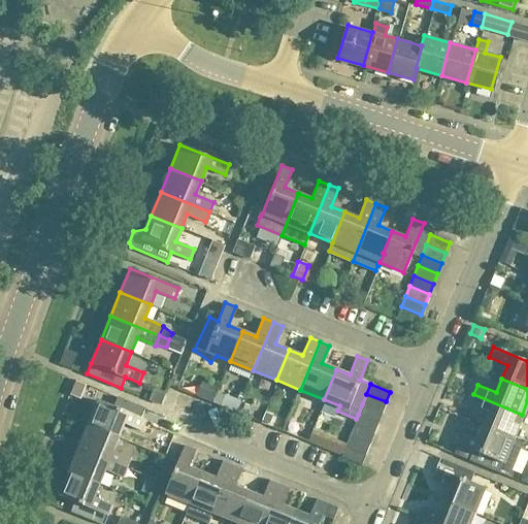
[(386,401),(366,394),(362,404),(382,413),(386,401)]
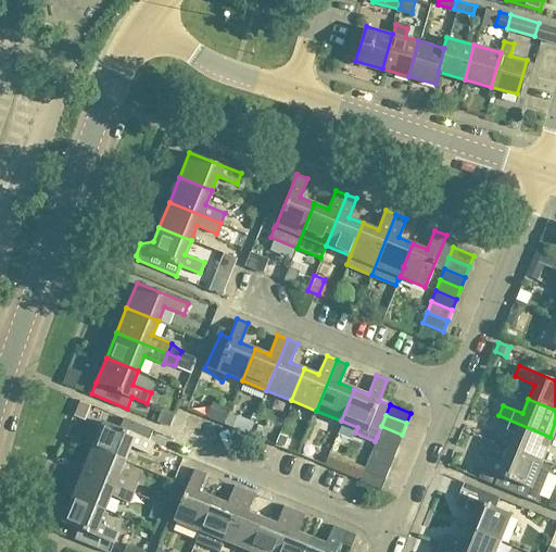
[(550,437),(498,415),(495,426),(514,434),(508,448),(508,449),(540,461),(550,437)]
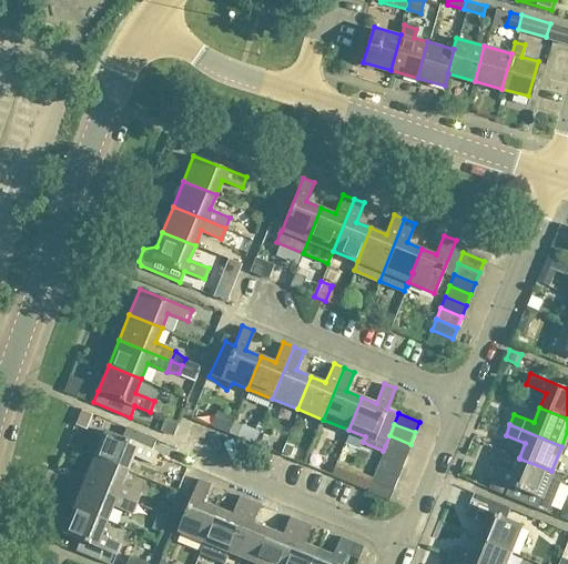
[(234,425),(226,439),(247,451),(255,437),(234,425)]
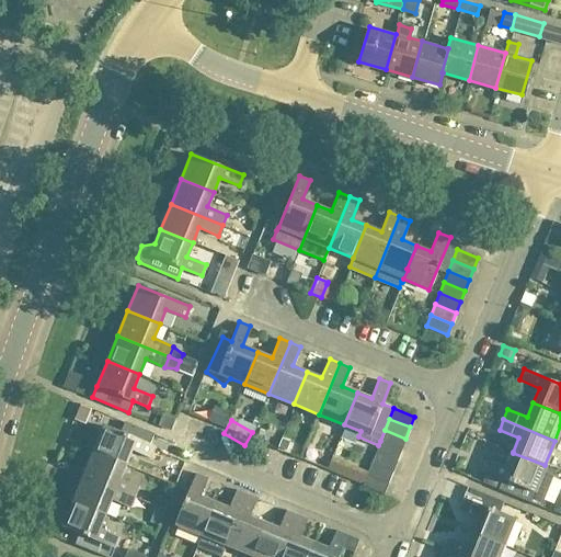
[(93,451),(125,463),(132,448),(150,456),(155,445),(103,424),(93,451)]
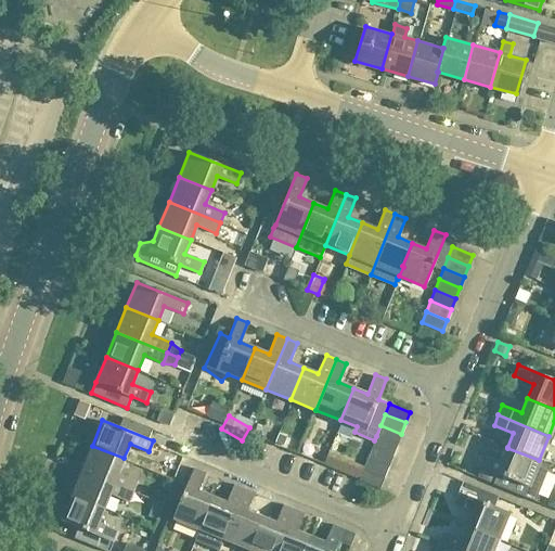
[(376,436),(397,445),(401,434),(381,425),(376,436)]
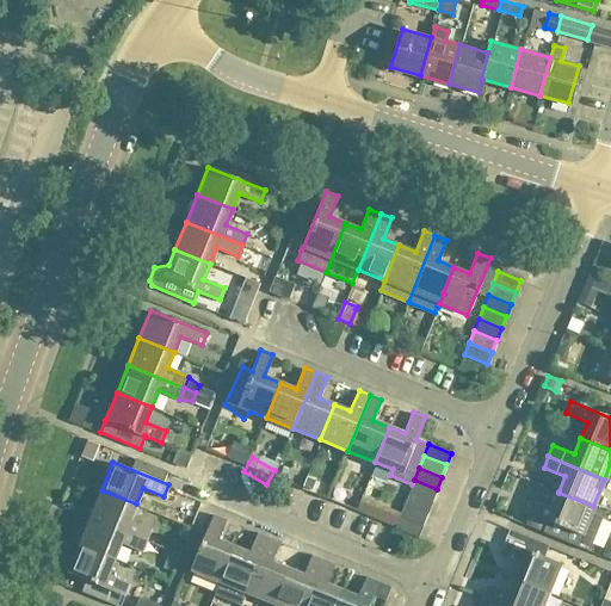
[(437,489),(414,480),(412,484),(408,492),(432,501),(437,489)]
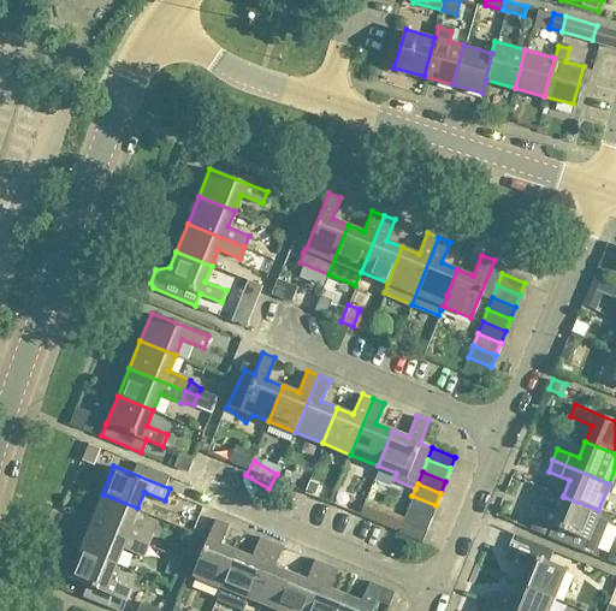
[(318,488),(308,485),(306,493),(314,497),(318,488)]
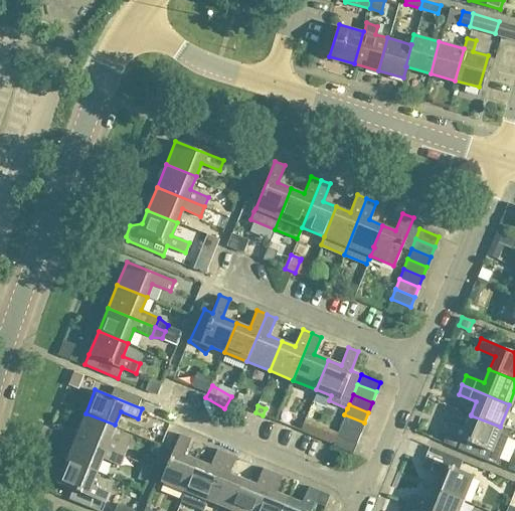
[(75,436),(123,455),(127,446),(110,439),(115,424),(86,413),(75,436)]
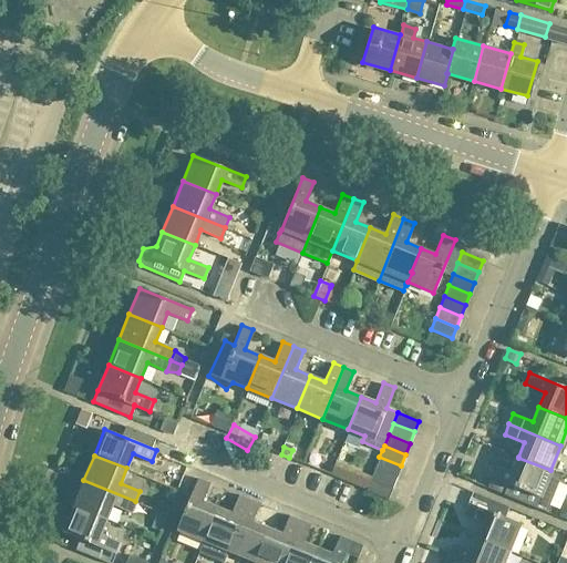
[(374,468),(375,468),(397,477),(401,466),(379,457),(374,468)]
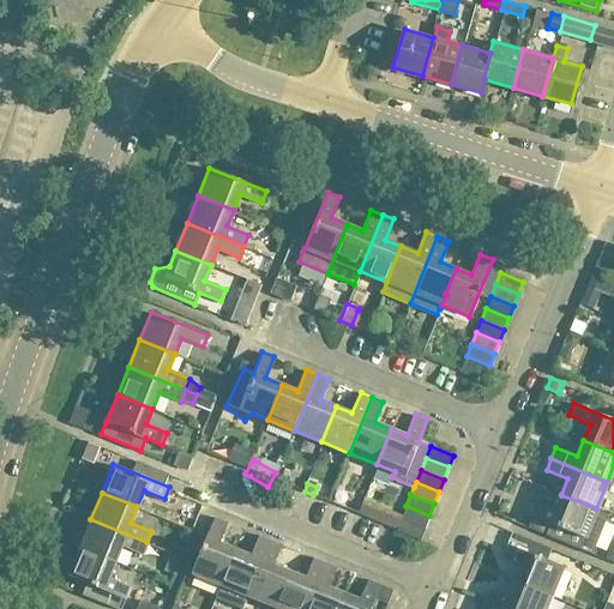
[(596,508),(561,495),(561,494),(554,511),(534,502),(529,514),(531,516),(528,526),(591,553),(607,513),(596,508)]
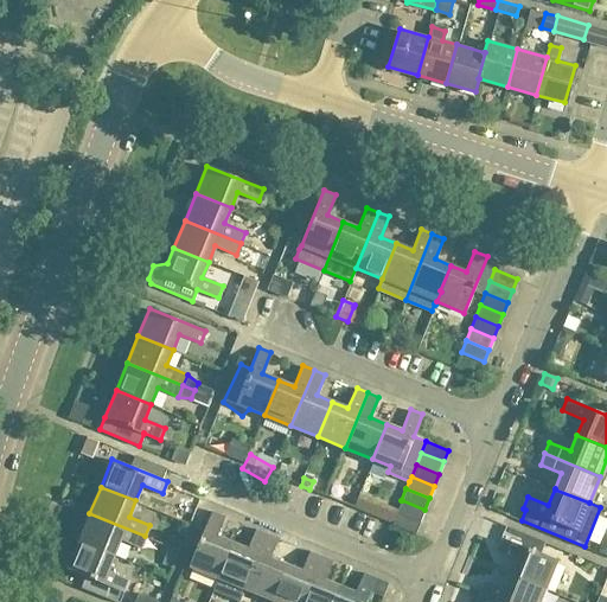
[(356,498),(350,513),(369,520),(375,505),(356,498)]
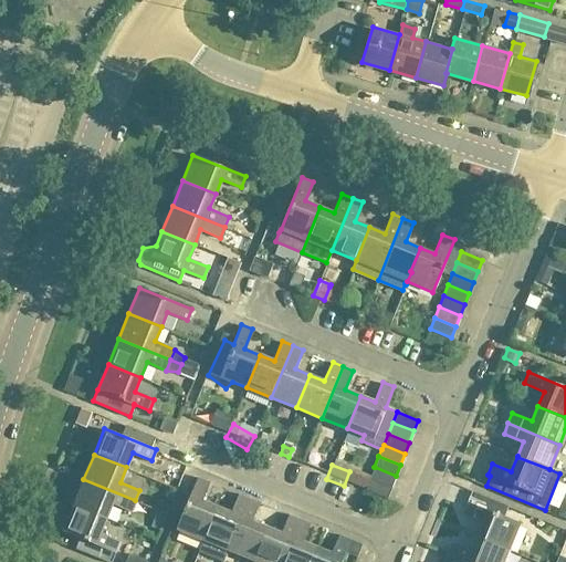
[(369,478),(391,487),(396,476),(375,467),(374,467),(369,478)]
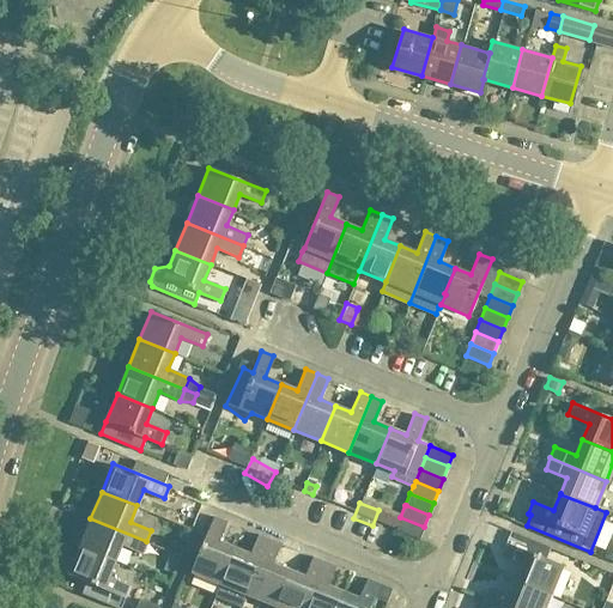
[(219,583),(234,548),(218,541),(226,521),(214,516),(192,572),(219,583)]
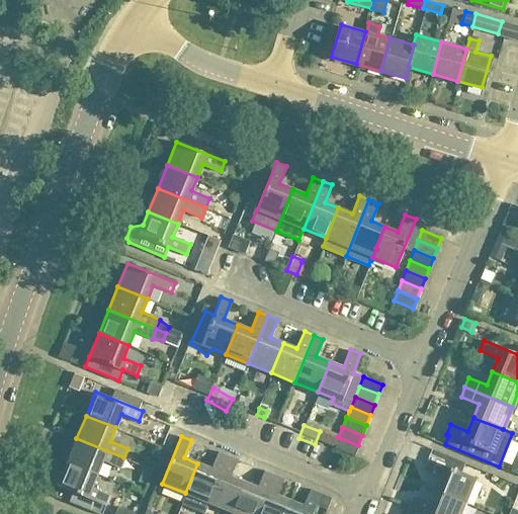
[(358,445),(338,437),(334,447),(354,455),(358,445)]
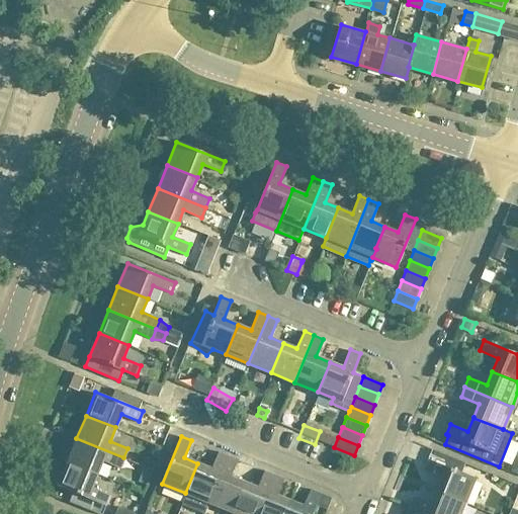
[(123,457),(76,438),(67,461),(96,474),(102,460),(120,467),(123,457)]
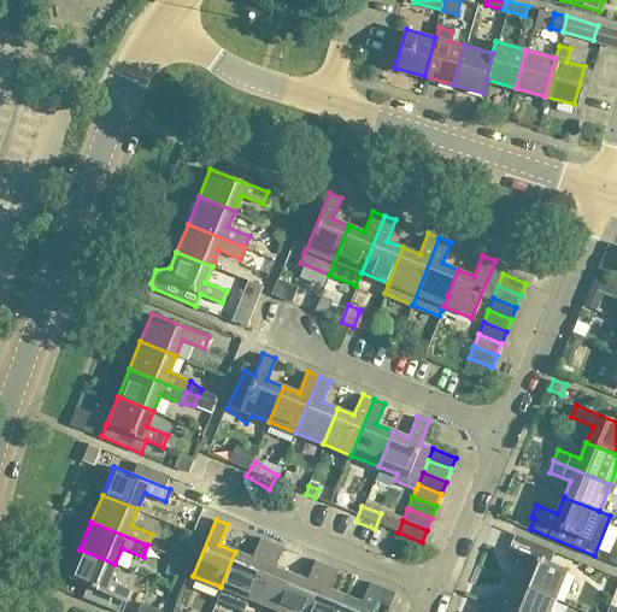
[(518,583),(554,598),(565,570),(548,563),(553,551),(513,534),(509,547),(504,559),(526,568),(518,583)]
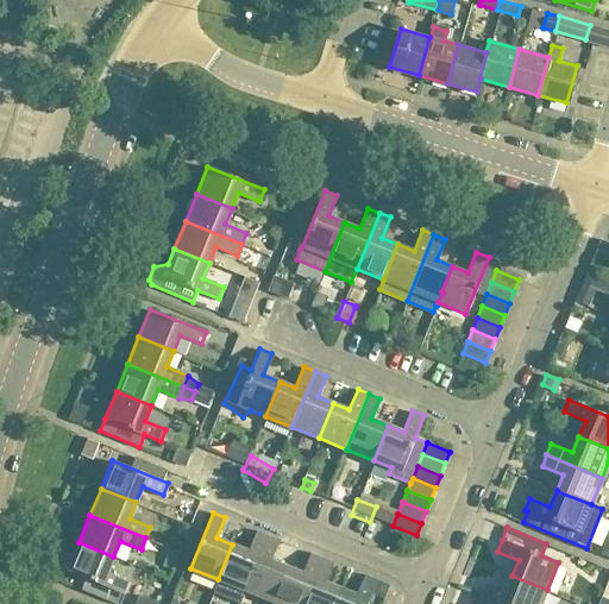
[(232,545),(218,579),(212,593),(238,603),(245,590),(268,536),(268,534),(257,530),(249,551),(232,545)]
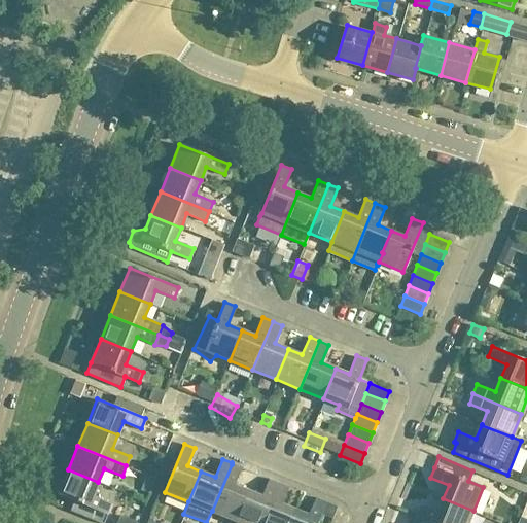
[(232,464),(212,511),(236,521),(248,490),(234,485),(242,466),(232,462),(232,464)]
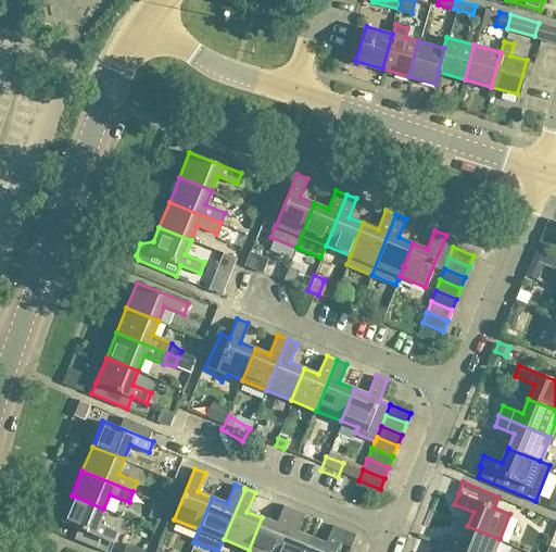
[(103,509),(72,496),(62,521),(79,528),(75,539),(108,551),(117,531),(98,523),(103,509)]
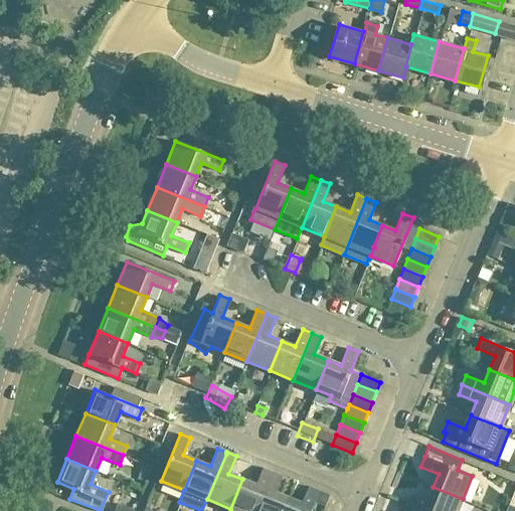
[(255,510),(273,471),(263,467),(255,485),(242,479),(230,509),(228,510),(255,510)]
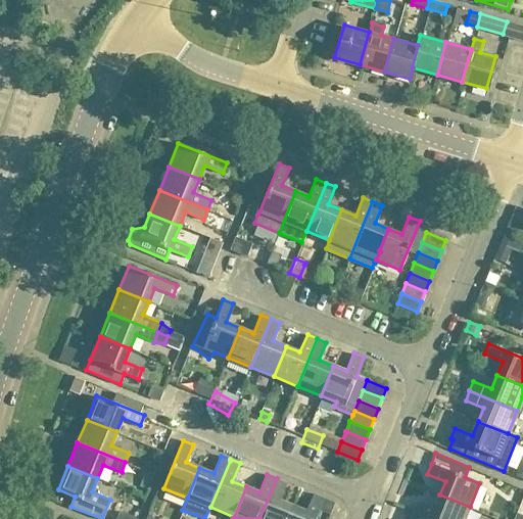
[(259,518),(287,518),(292,506),(279,500),(286,482),(277,478),(259,518)]
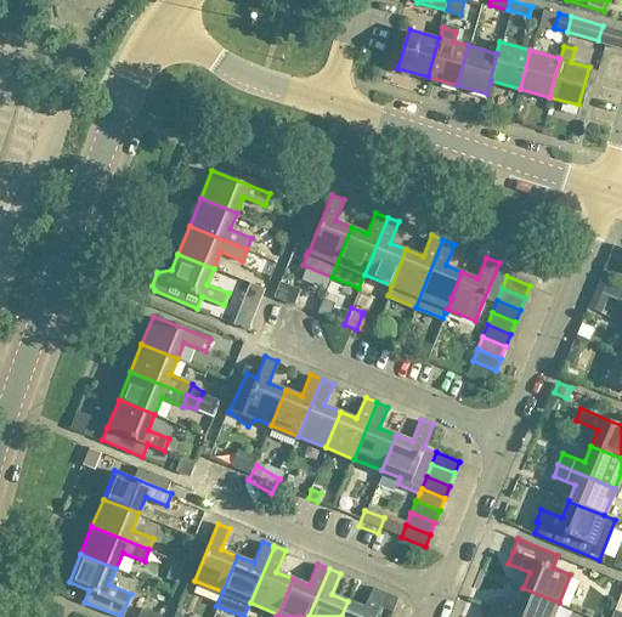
[(348,601),(341,616),(374,616),(385,592),(373,586),(365,607),(348,601)]
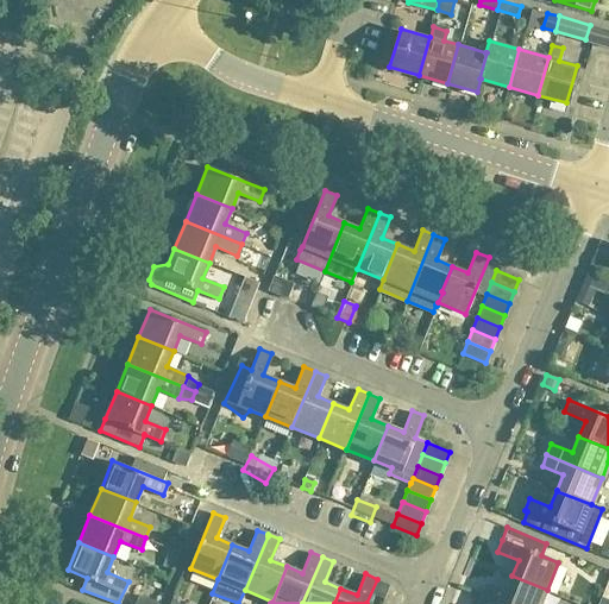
[(479,595),(503,603),(540,603),(547,590),(512,576),(506,591),(484,583),(479,595)]
